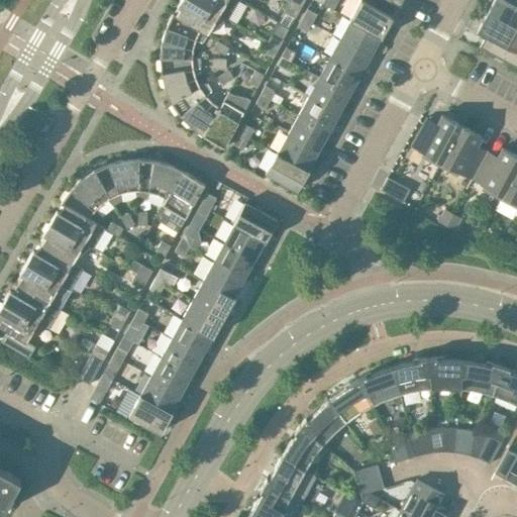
[(173,13),(173,14),(207,34),(211,26),(214,27),(224,18),(194,0),(180,0),(177,6),(179,7),(176,15),(173,13)]
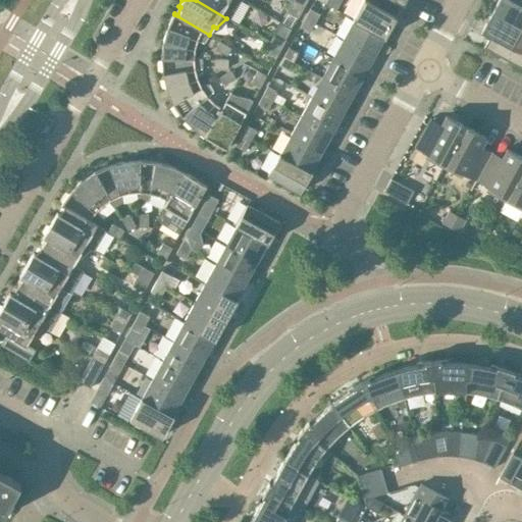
[(196,0),(226,18),(229,19),(241,0),(196,0)]
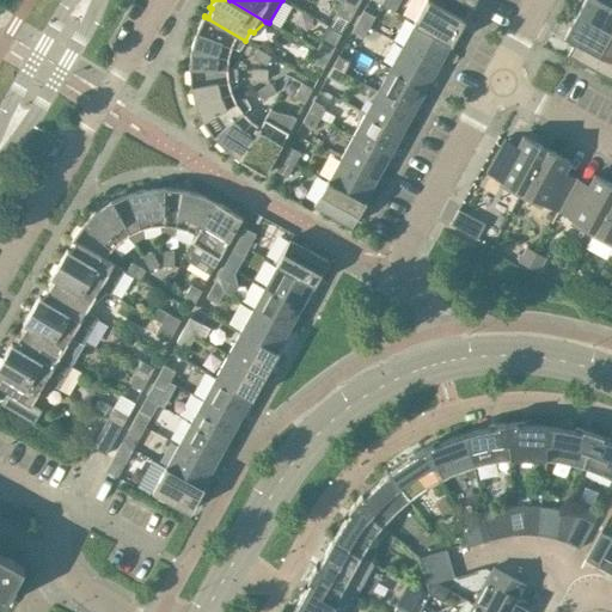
[(343,0),(342,2),(355,10),(360,0),(343,0)]
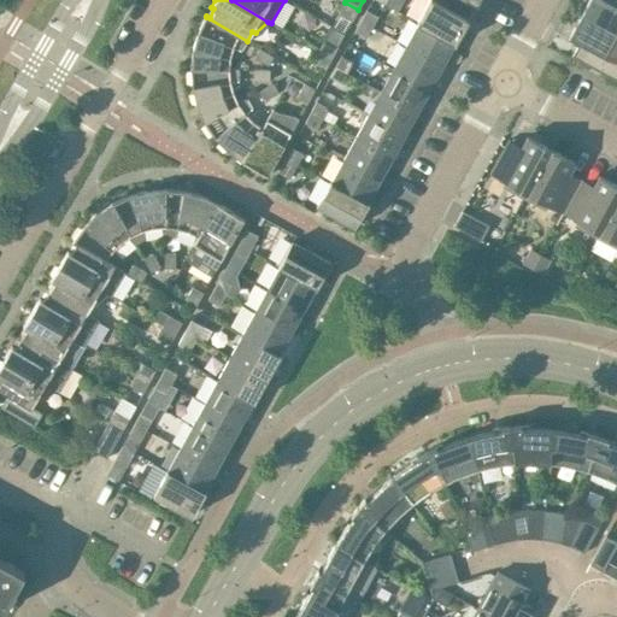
[(429,0),(417,22),(456,43),(469,19),(466,19),(472,9),(457,0),(429,0)]
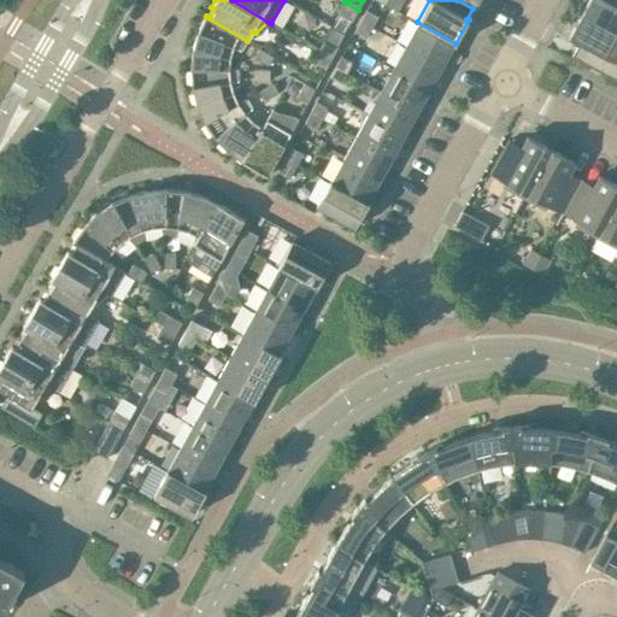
[(616,0),(588,0),(580,16),(616,35),(616,0)]
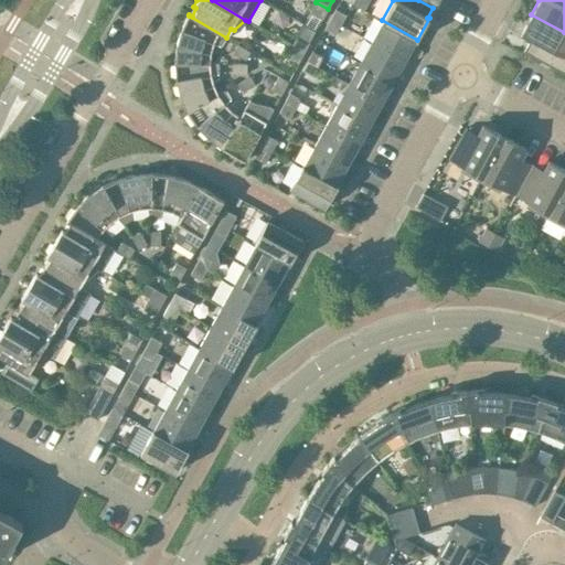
[(310,13),(322,20),(328,9),(316,2),(310,13)]
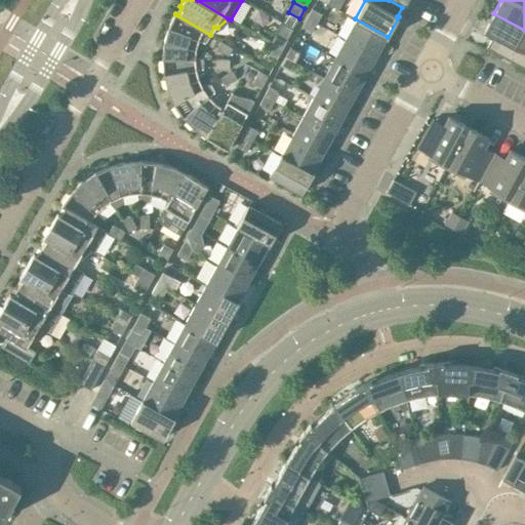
[(307,17),(317,24),(322,14),(312,8),(307,17)]
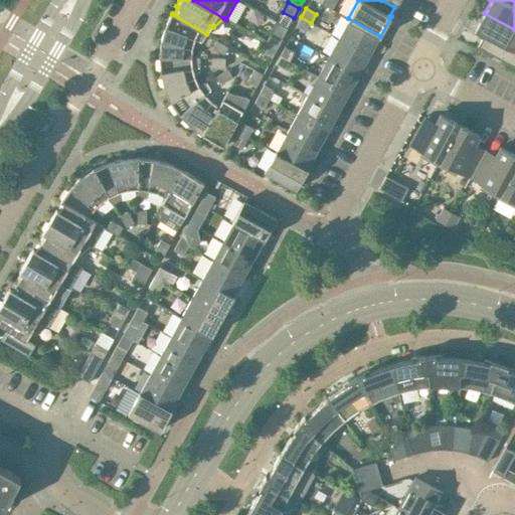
[(477,47),(514,67),(514,29),(484,13),(474,32),(483,36),(477,47)]
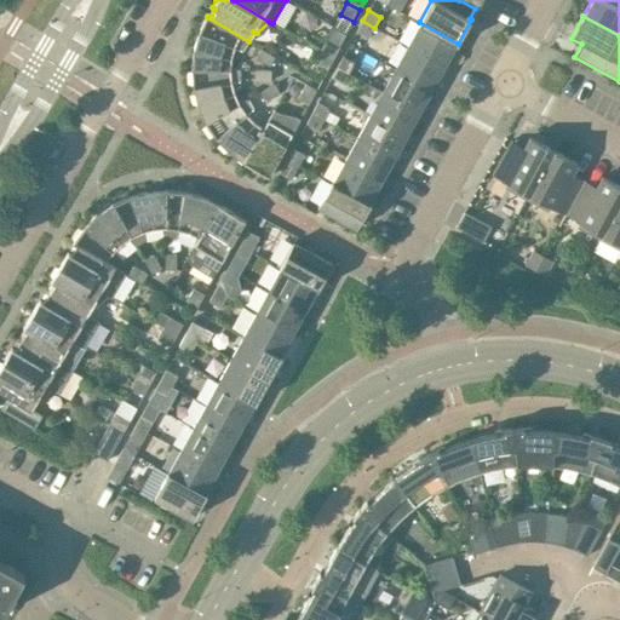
[(193,51),(191,69),(230,70),(230,69),(231,58),(235,47),(242,50),(248,41),(207,17),(197,33),(193,51)]
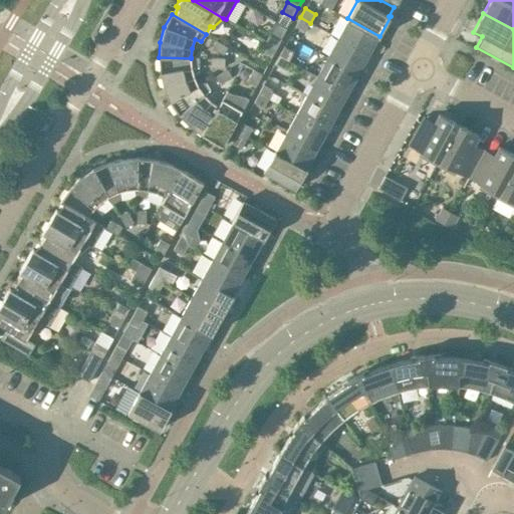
[(295,26),(305,31),(310,23),(300,17),(295,26)]
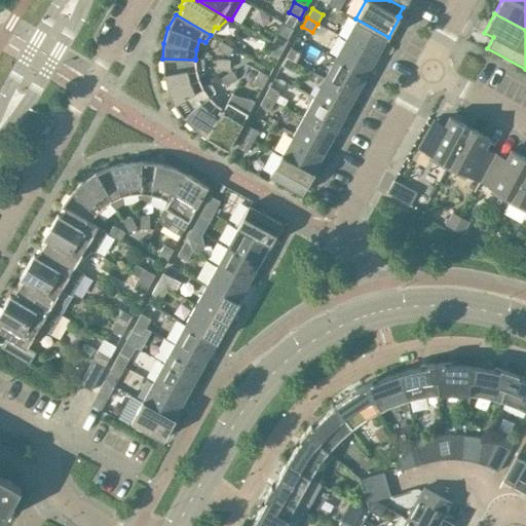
[(346,39),(376,55),(386,37),(387,38),(388,37),(355,19),(354,20),(357,21),(346,39)]
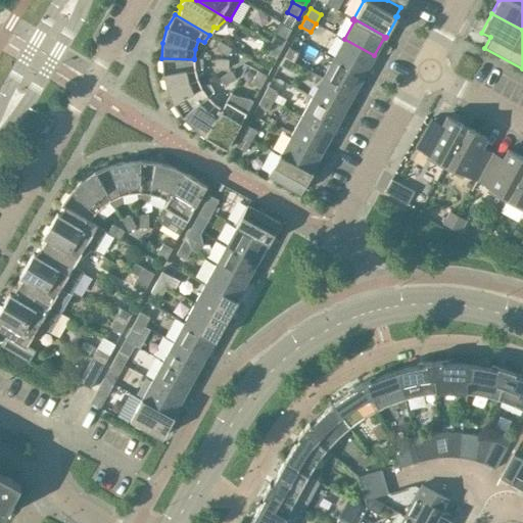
[(270,43),(281,49),(286,40),(275,34),(270,43)]
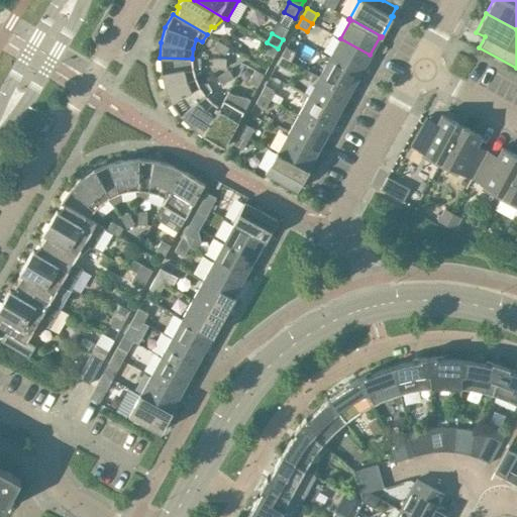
[(329,58),(359,74),(370,55),(340,38),(329,58)]
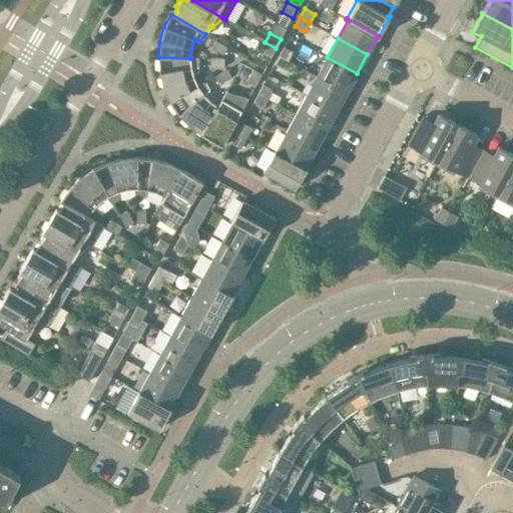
[(211,48),(222,54),(227,47),(215,40),(211,48)]
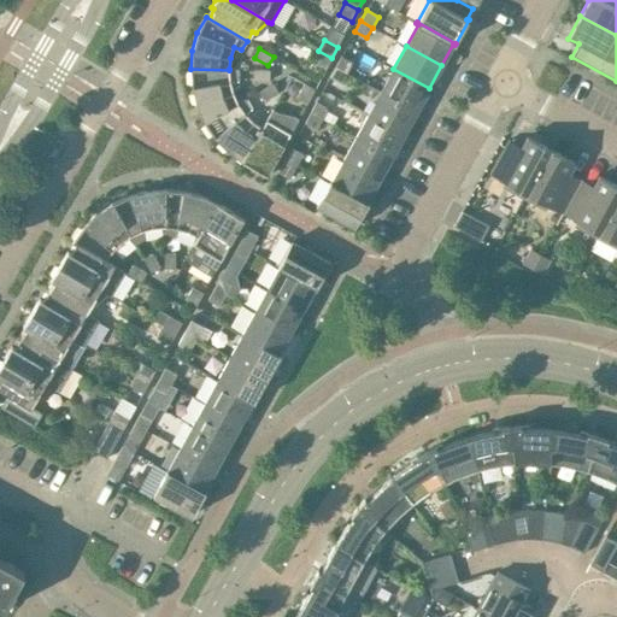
[(312,63),(325,70),(331,58),(318,51),(312,63)]
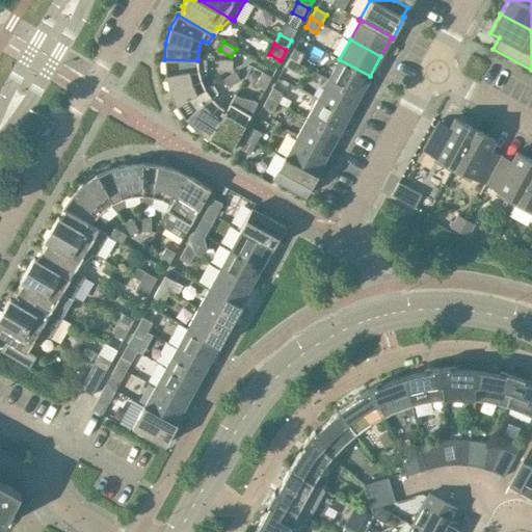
[(289,57),(299,62),(304,54),(294,48),(289,57)]
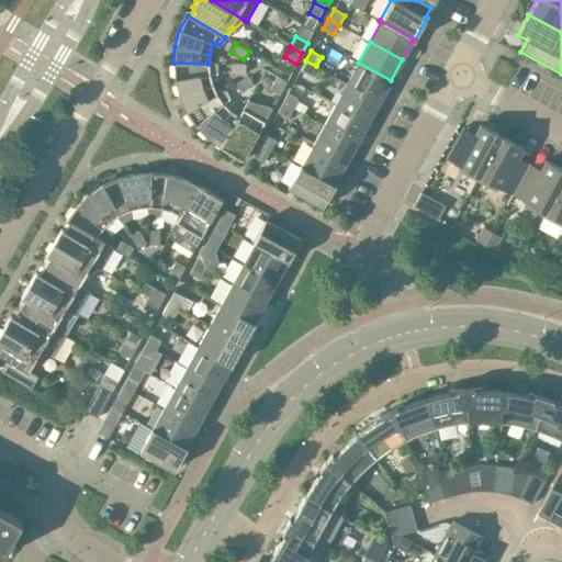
[(301,70),(311,76),(316,66),(305,60),(301,70)]
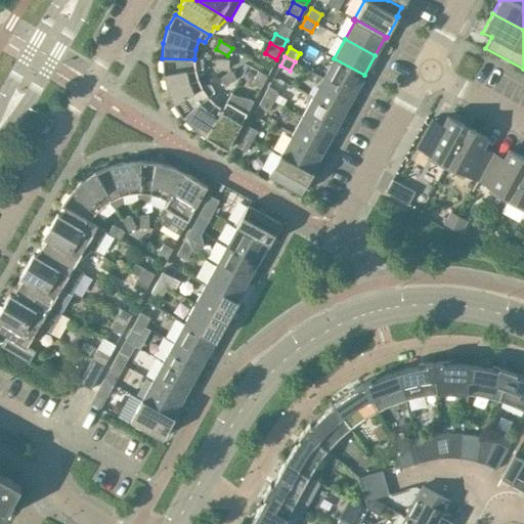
[(167,90),(173,103),(202,88),(202,87),(198,78),(195,70),(203,69),(203,58),(194,58),(194,59),(162,58),(163,75),(167,90)]
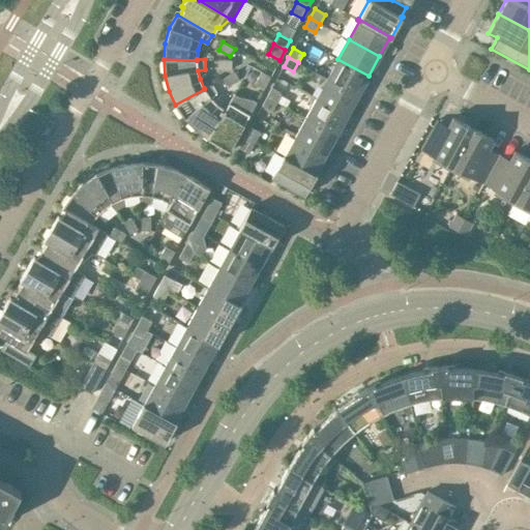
[(327,79),(358,95),(369,76),(337,59),(327,79)]
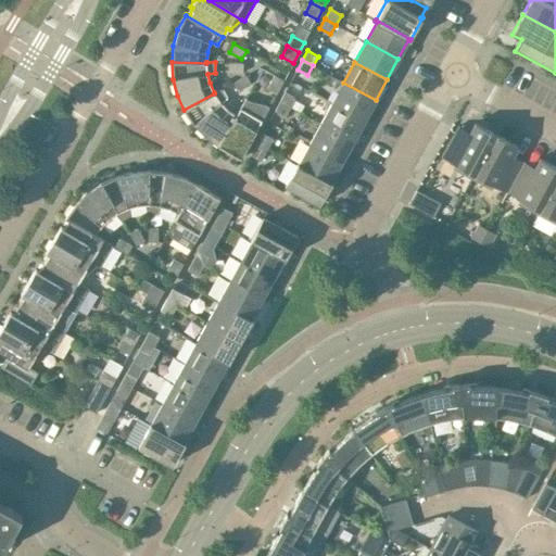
[(228,73),(242,73),(243,63),(228,63),(228,73)]
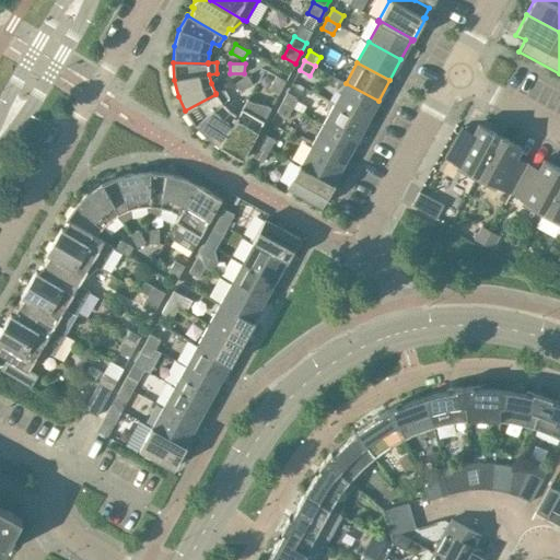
[(235,83),(240,92),(253,84),(248,76),(235,83)]
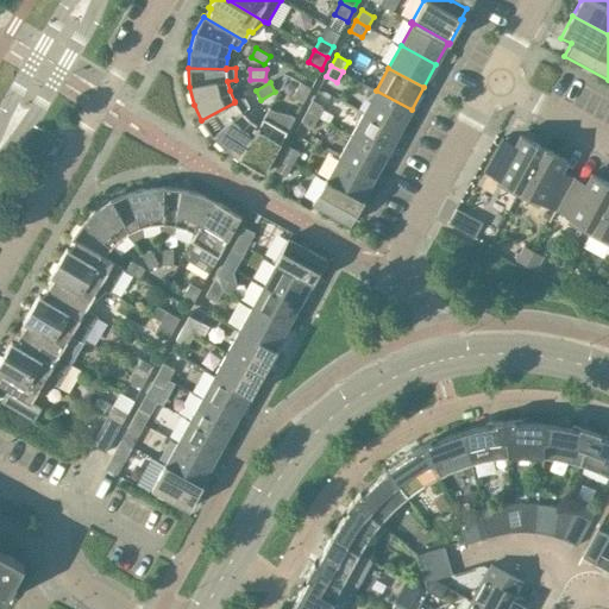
[(293,96),(303,101),(311,88),(300,82),(293,96)]
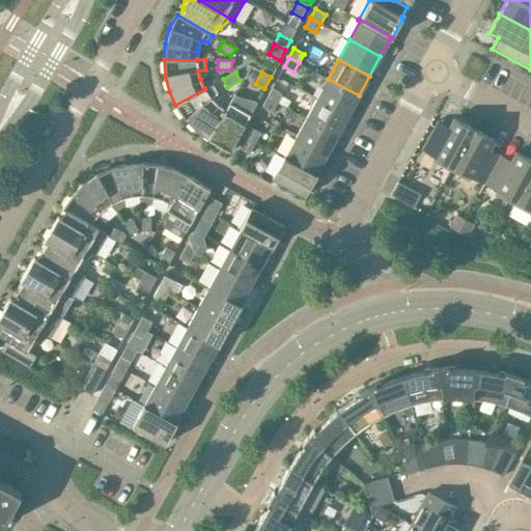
[(317,99),(347,115),(359,95),(328,79),(317,99)]
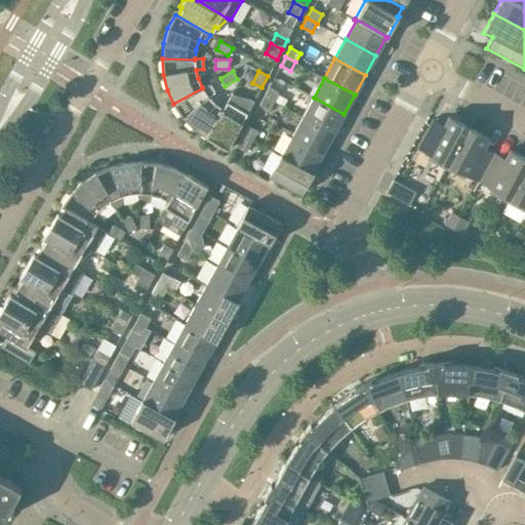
[(194,128),(206,137),(224,109),(223,109),(214,104),(208,96),(213,92),(209,83),(202,87),(202,88),(173,104),(183,117),(194,128)]
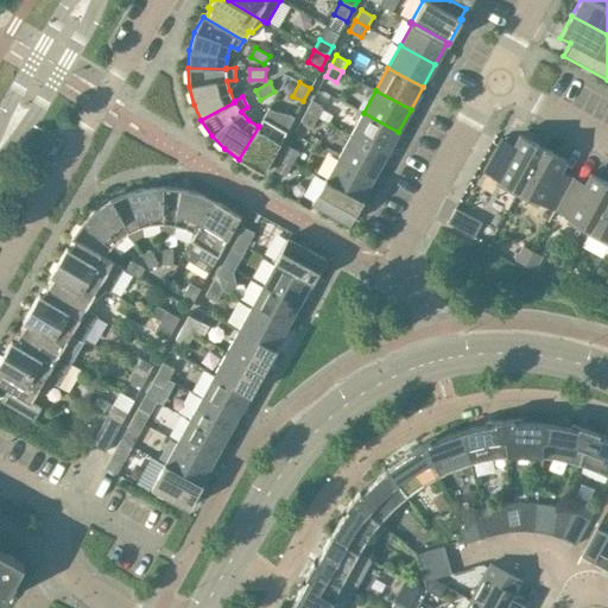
[(306,111),(317,116),(323,107),(312,100),(306,111)]
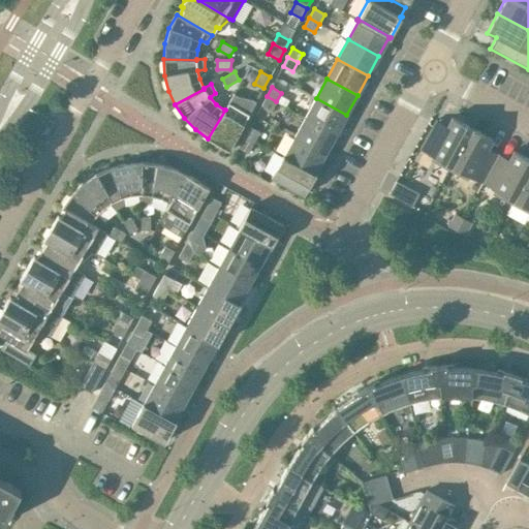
[(208,138),(229,151),(256,101),(251,99),(238,96),(234,94),(224,110),(225,110),(208,138)]
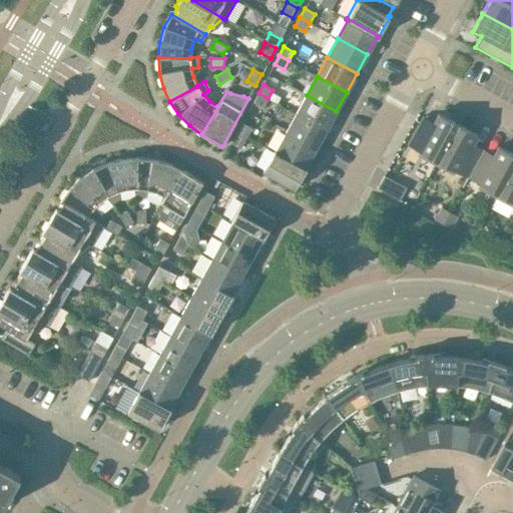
[(253,102),(263,107),(268,98),(259,93),(253,102)]
